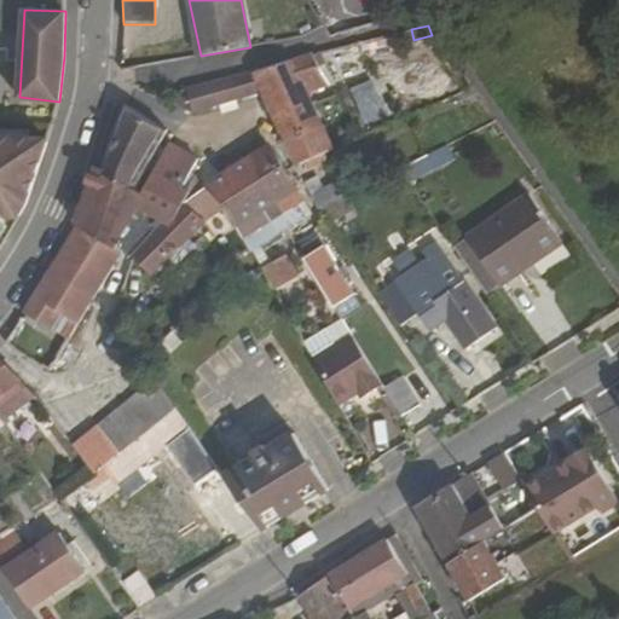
[(313,53),(320,67),(327,63),(320,51),(313,53)]
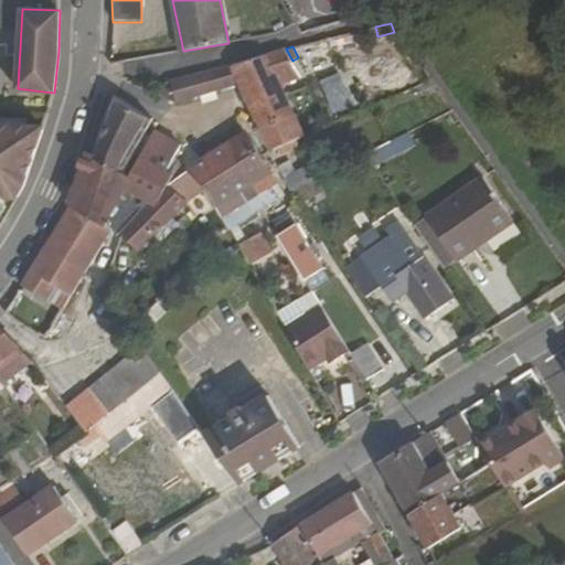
[(300,74),(292,61),(286,49),(236,65),(241,83),(255,109),(285,92),(279,81),(300,74)]
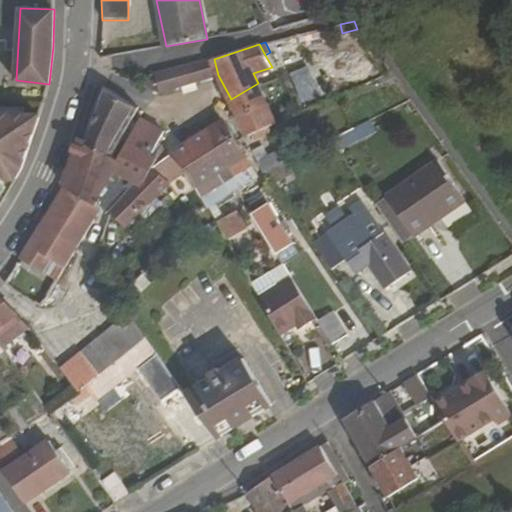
[(159,93),(218,75),(214,59),(145,75),(148,89),(159,93)]
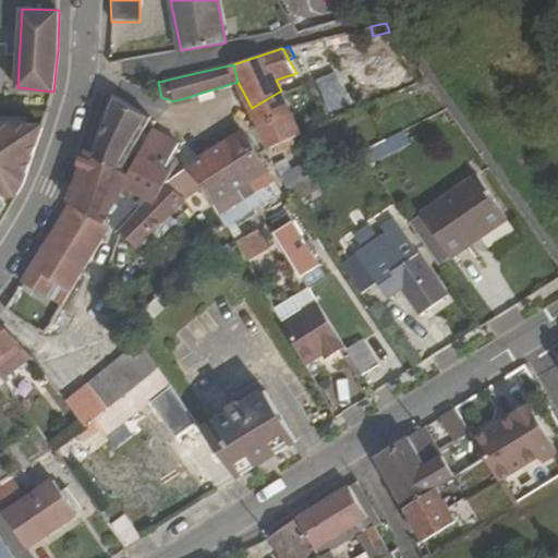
[(308,82),(311,87),(318,83),(316,77),(308,82)]
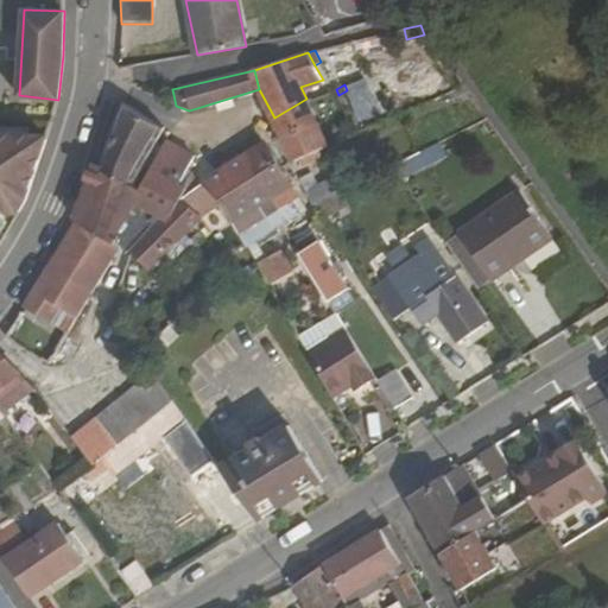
[(321,147),(329,143),(306,99),(274,118),(296,158),(296,160),(302,157),(306,163),(323,153),(321,147)]
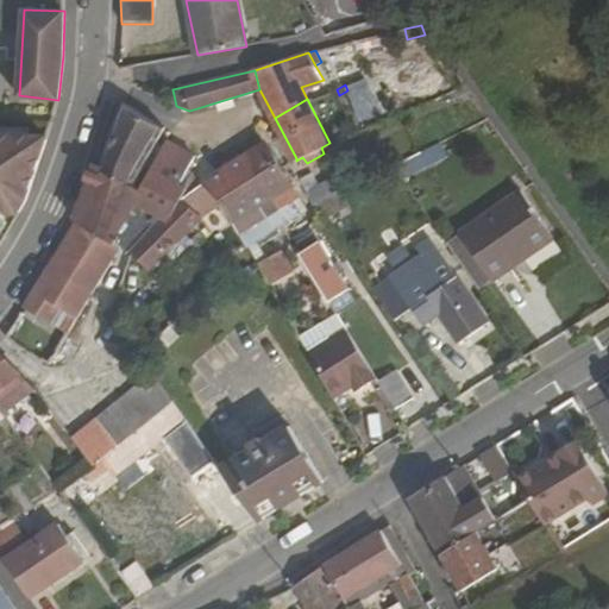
[(132,190),(161,137),(167,127),(123,101),(112,137),(104,164),(132,190)]
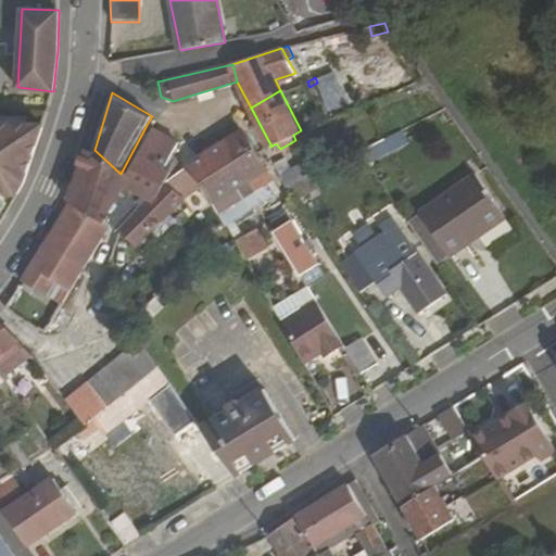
[(0,192),(17,193),(25,182),(29,169),(43,125),(0,123),(0,192)]
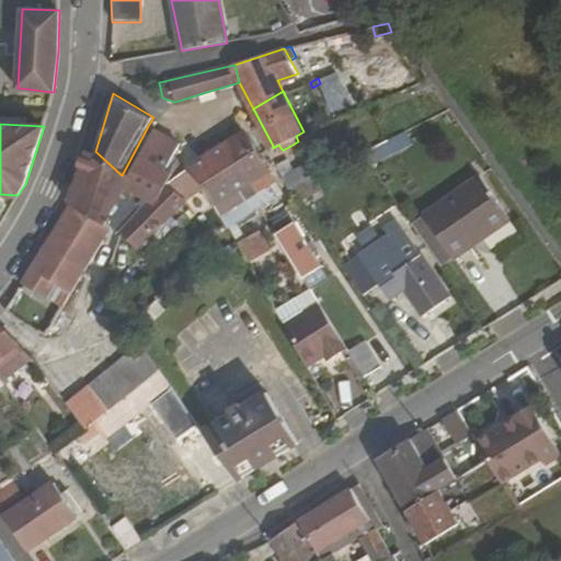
[(168,183),(169,184),(174,173),(168,170),(175,153),(181,144),(153,129),(126,180),(150,195),(159,198),(168,183)]
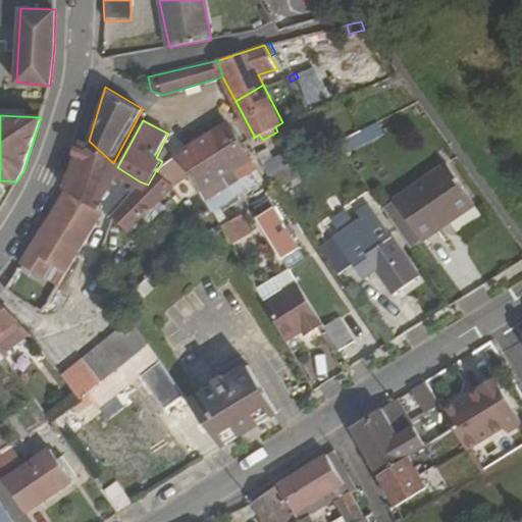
[(237,195),(240,193),(265,179),(242,142),(228,122),(210,134),(221,151),(208,159),(218,176),(223,173),(237,195)]
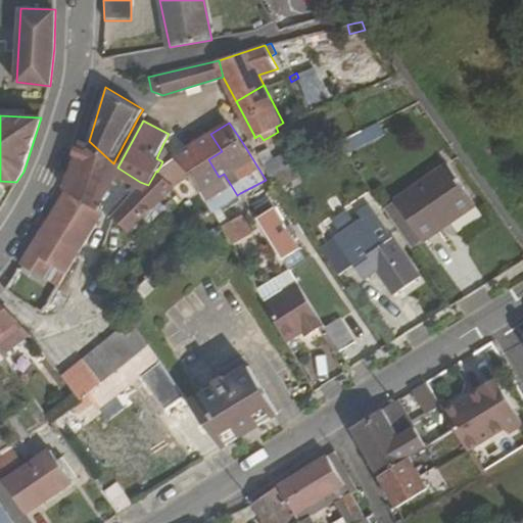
[(359,132),(342,140),(348,151),(365,144),(359,132)]
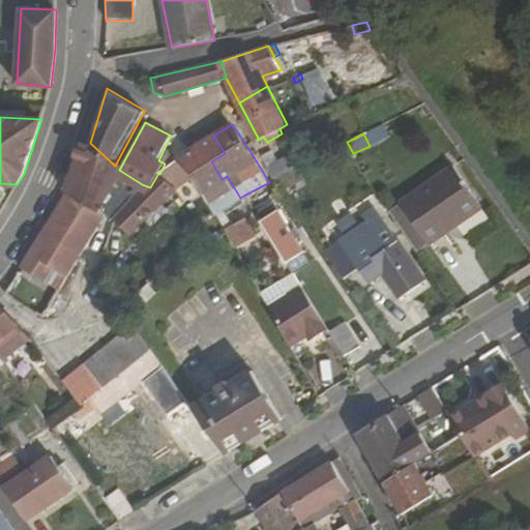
[(215,211),(240,198),(227,176),(222,179),(211,162),(225,153),(213,136),(187,153),(182,156),(178,159),(192,168),(215,211)]
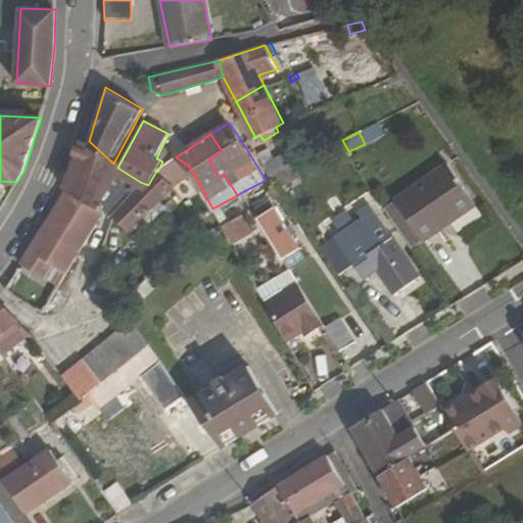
[(109,207),(115,215),(140,182),(117,168),(113,163),(89,141),(84,140),(75,164),(66,190),(109,207)]
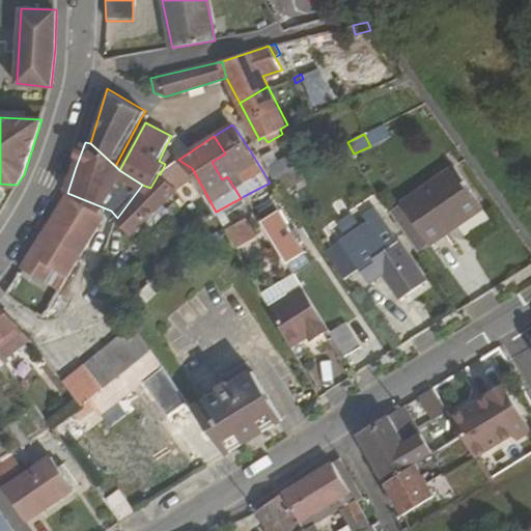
[(262,157),(276,177),(296,168),(307,163),(300,151),(279,161),(272,150),(262,157)]
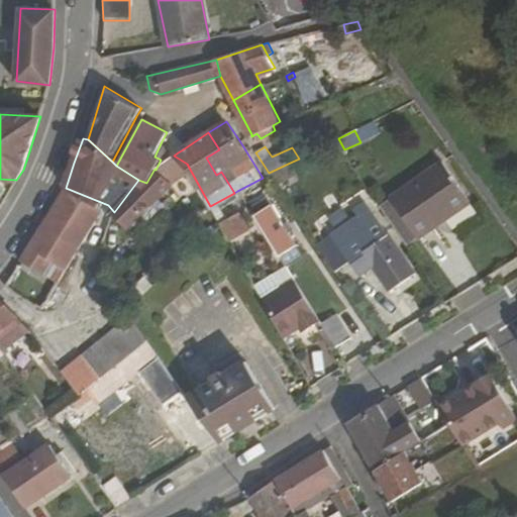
[(184,169),(163,156),(161,160),(156,170),(172,181),(184,169)]
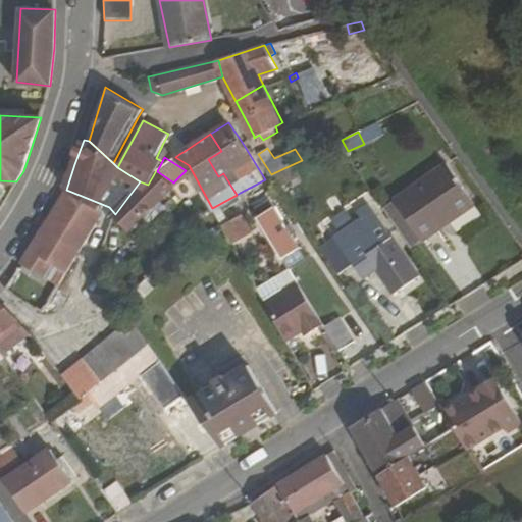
[(422,240),(453,218),(449,215),(472,199),(447,162),(395,200),(422,240)]
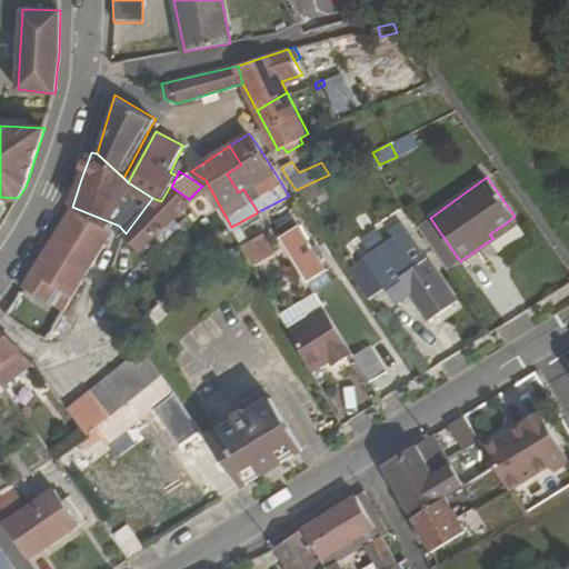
[(325,192),(317,180),(296,190),(300,197),(303,202),(306,206),(325,192)]
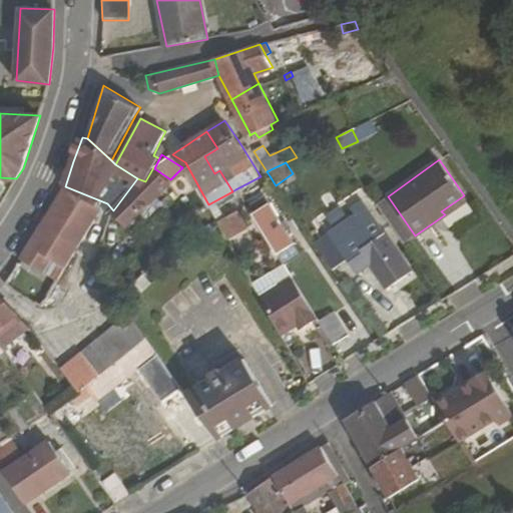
[(145,181),(137,178),(113,210),(128,226),(173,182),(170,179),(154,168),(153,167),(145,181)]
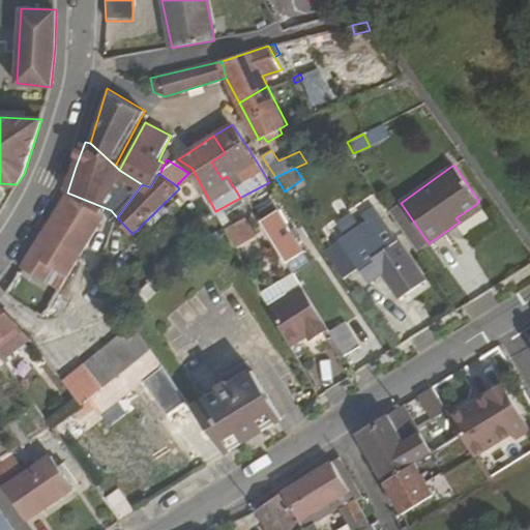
[(83,256),(111,210),(67,193),(56,211),(45,231),(83,256)]
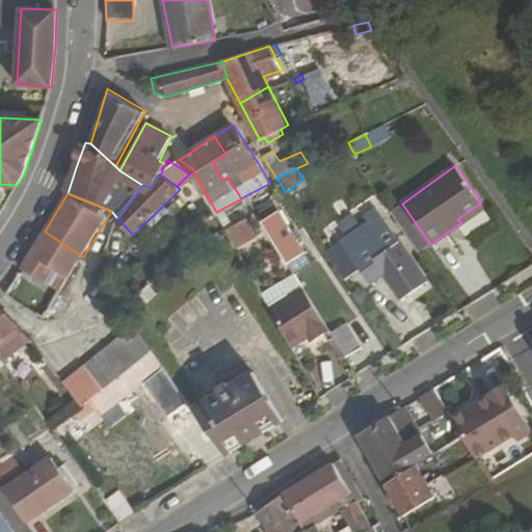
[(481,203),(457,219),(461,222),(484,207),(481,203)]
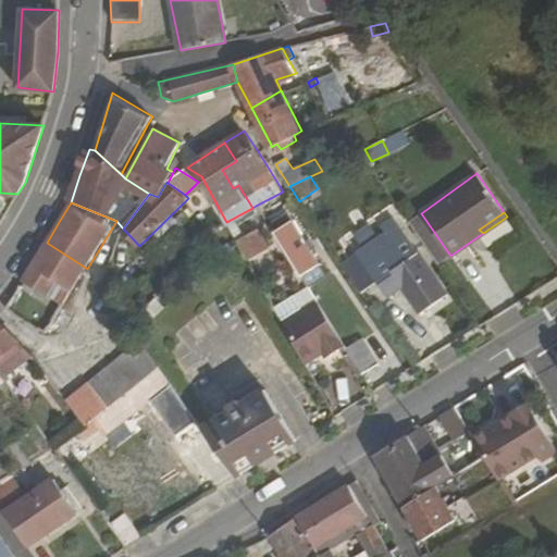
[(273,232),(301,275),(319,264),(292,222),(273,232)]
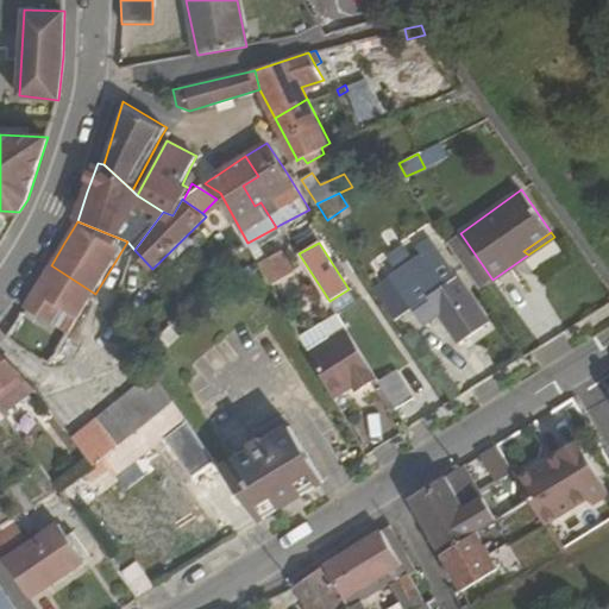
[(376,289),(397,320),(414,307),(425,324),(470,293),(438,246),(376,289)]
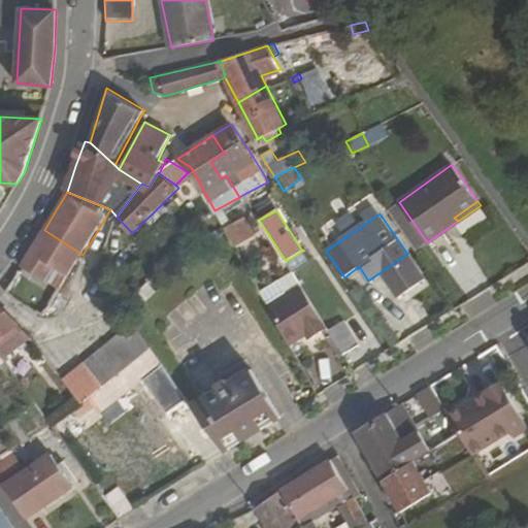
[(226,230),(236,248),(255,234),(245,218),(226,230)]
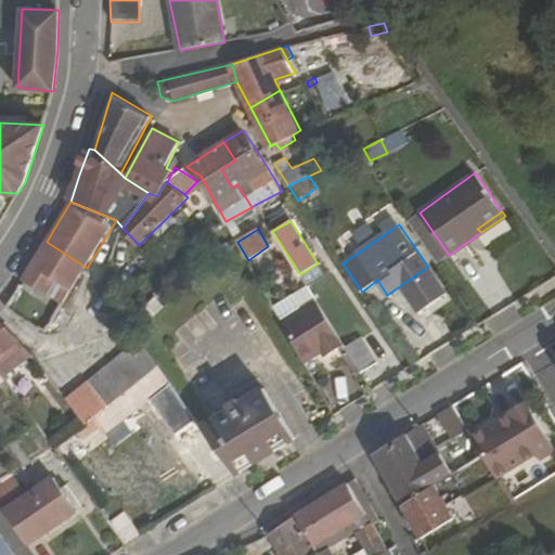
[(24,279),(47,293),(54,280),(73,291),(87,268),(47,242),(31,266),(24,279)]
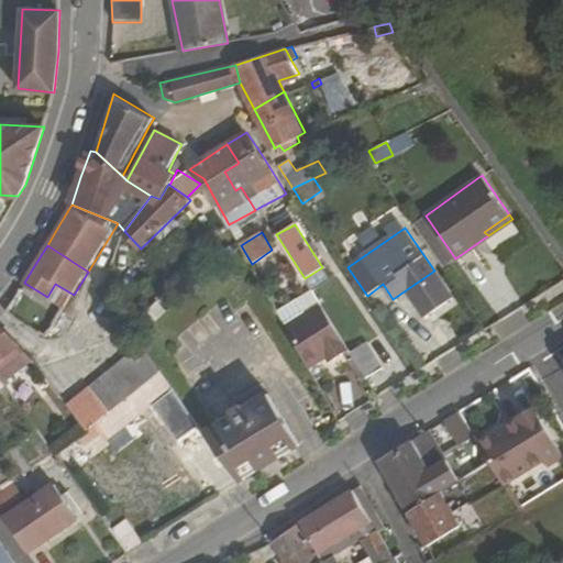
[(337,265),(340,269),(346,266),(343,261),(337,265)]
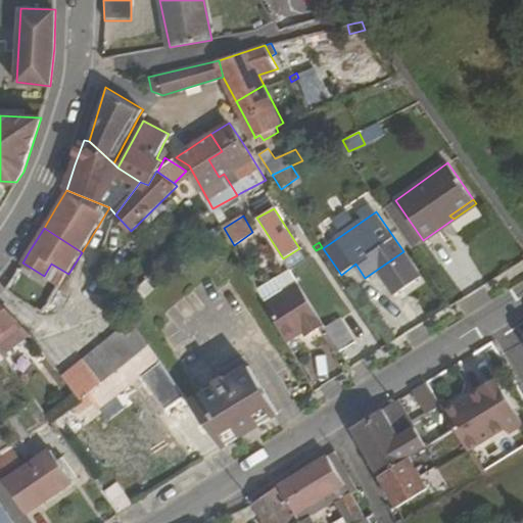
[(51,264),(44,276),(60,286),(68,274),(51,264)]
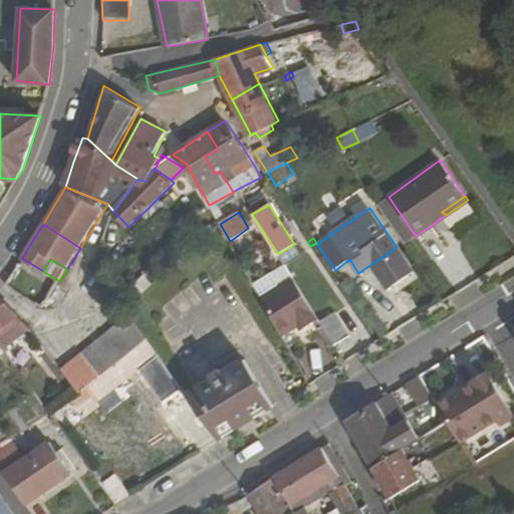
[(283,337),(294,330),(291,325),(296,321),(303,330),(320,319),(295,280),(281,289),(272,275),(254,286),(283,337)]
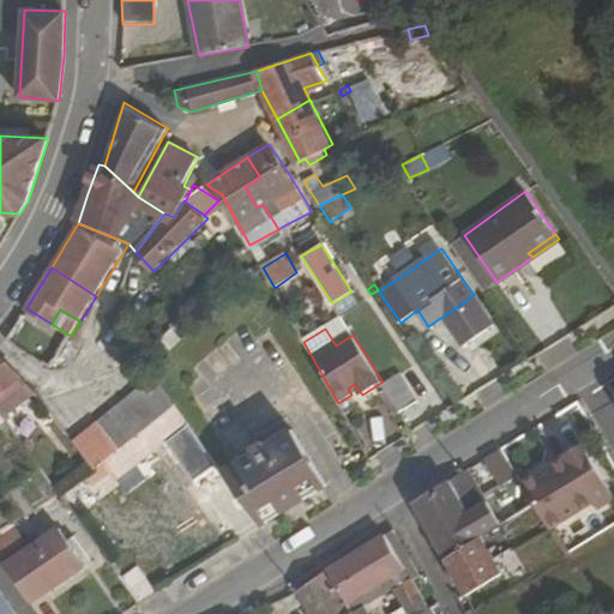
[(0,356),(0,411),(2,415),(36,391),(0,356)]
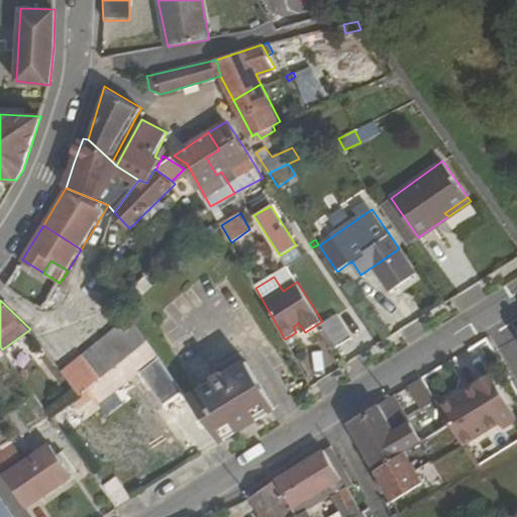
[(346,307),(337,313),(352,336),(362,330),(346,307)]
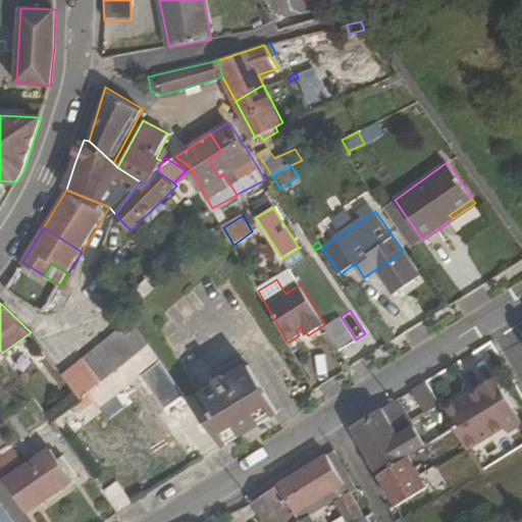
[(326,326),(341,350),(356,340),(341,316),(326,326)]
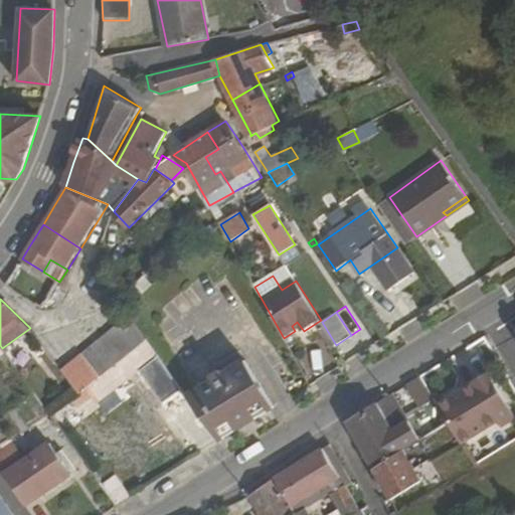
[(118,325),(136,350),(148,341),(131,315),(118,325)]
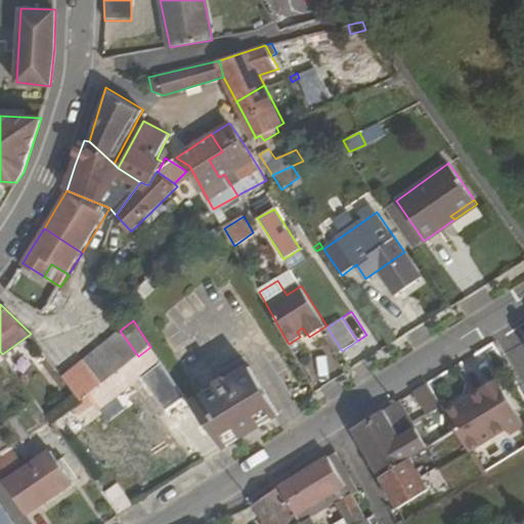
[(379,326),(382,333),(387,329),(383,323),(379,326)]
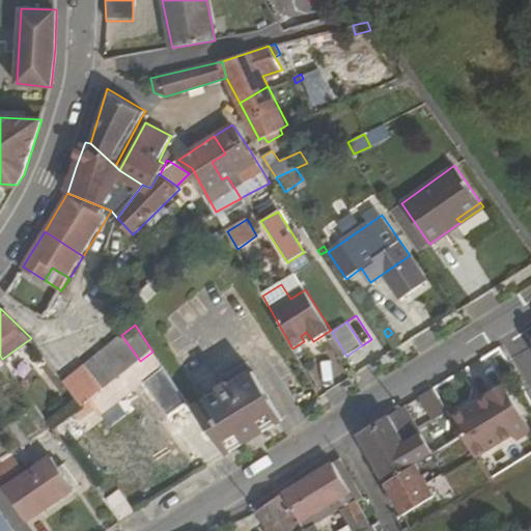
[(313,341),(306,332),(301,336),(304,341),(307,346),(313,341)]
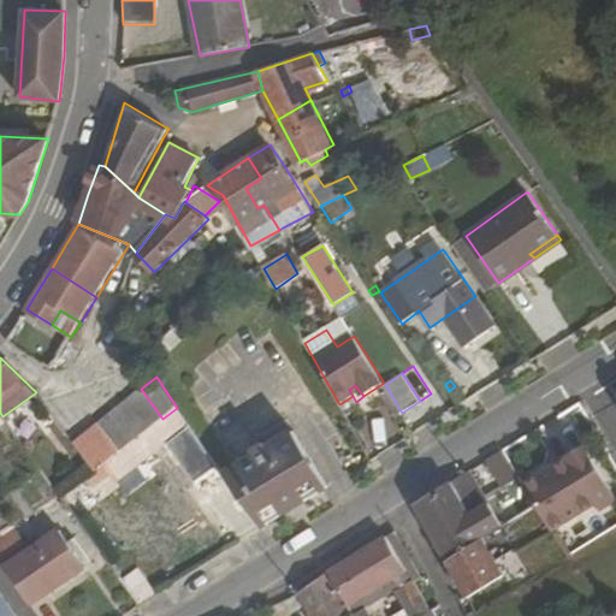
[(148,430),(163,419),(141,389),(126,401),(148,430)]
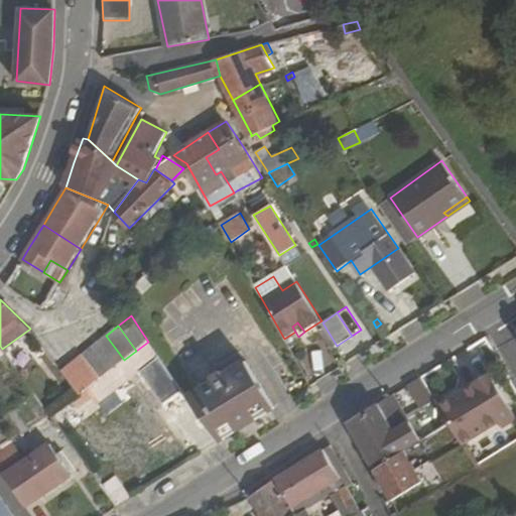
[(318,333),(289,348),(306,381),(336,366),(318,333)]
